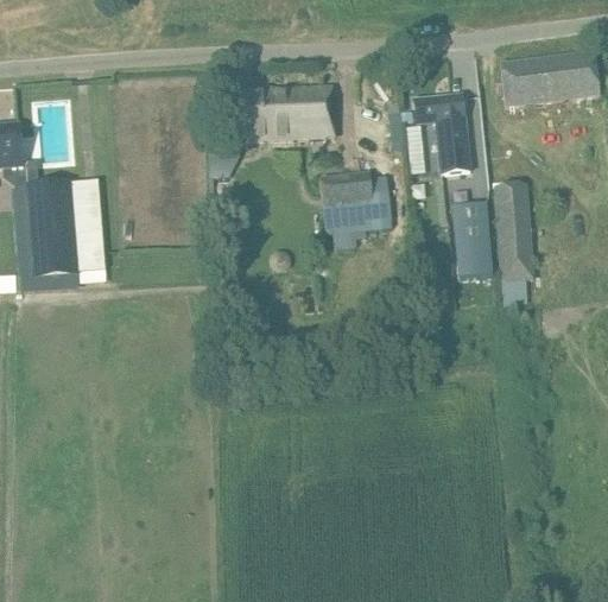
[(595,51),(499,63),(505,106),(600,94),(595,51)]
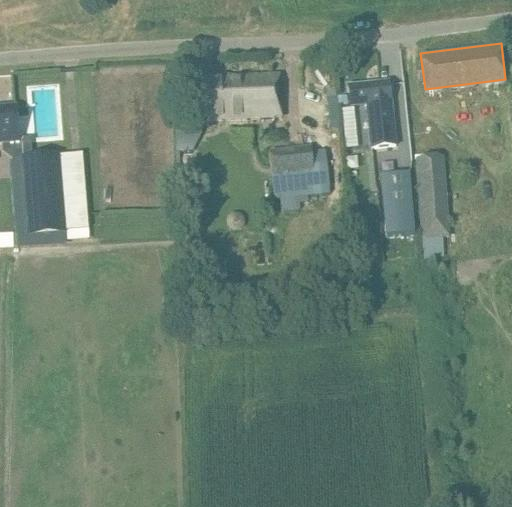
[(280,116),(279,73),(198,75),(200,116),(200,118),(200,119),(201,119),(280,116)]
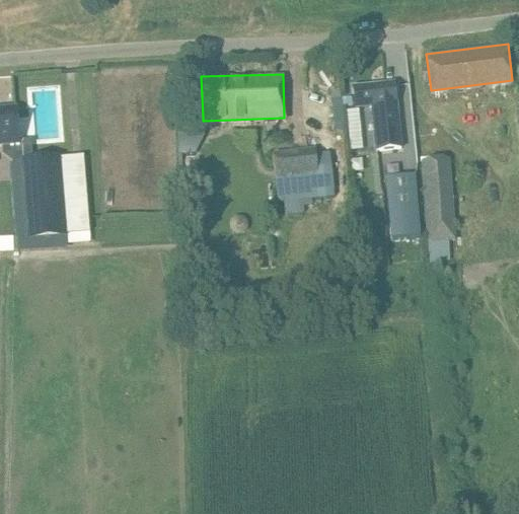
[(398,124),(393,81),(353,85),(355,105),(372,103),(374,127),(398,124)]
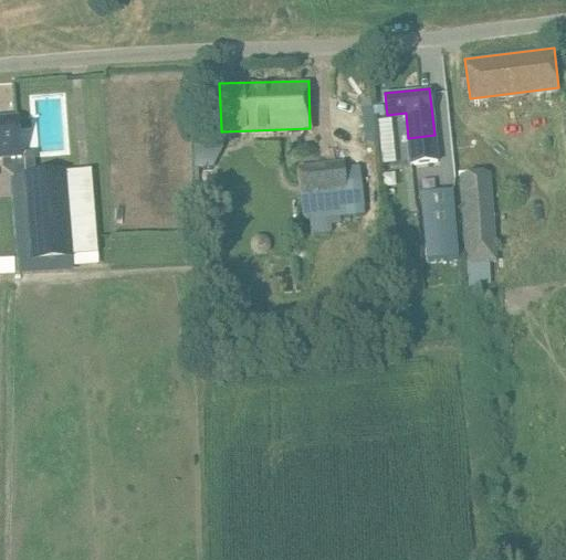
[(374,114),(385,113),(384,102),(373,103),(374,114)]
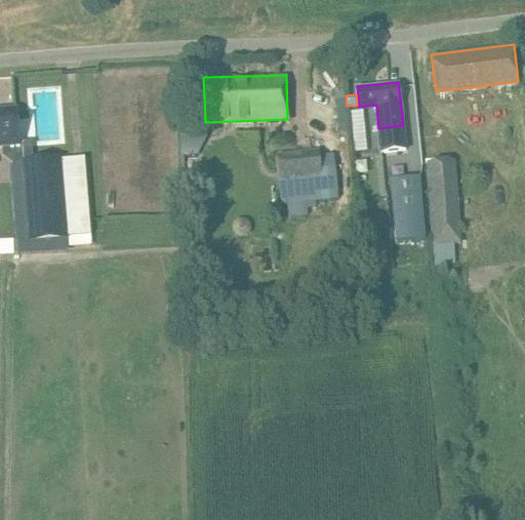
[(0,144),(7,144),(18,143),(18,142),(15,108),(0,109),(0,144)]
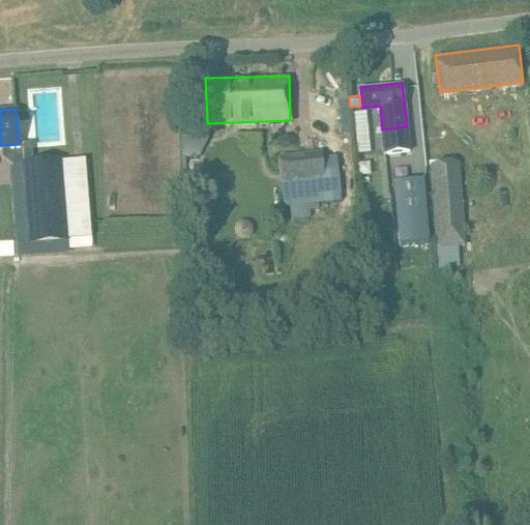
[(358,151),(370,150),(365,109),(354,110),(358,151)]
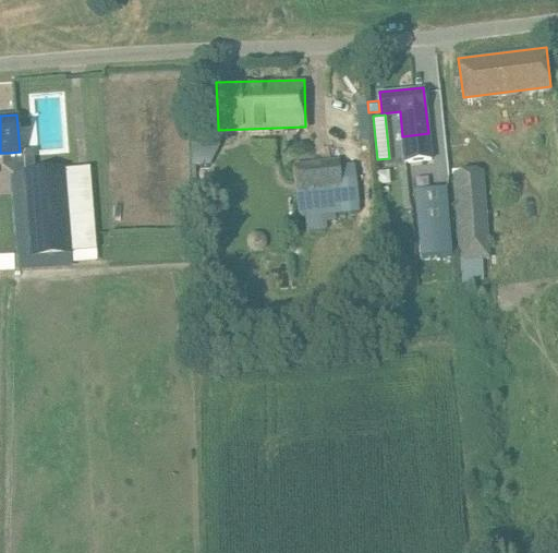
[(209,163),(219,141),(219,130),(218,130),(218,129),(218,127),(191,128),(191,163),(209,163)]
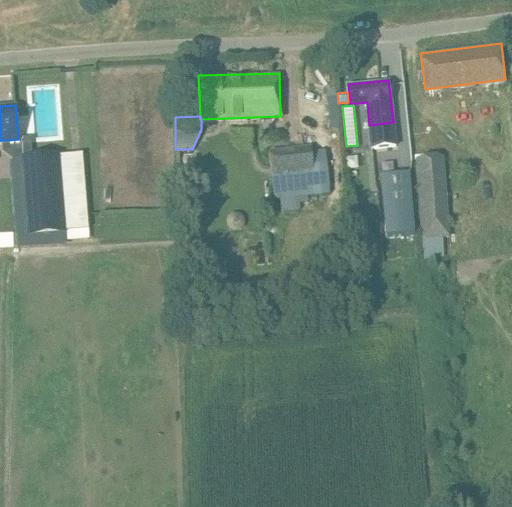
[(32,152),(31,137),(18,138),(18,139),(7,140),(8,147),(14,152),(16,153),(19,153),(32,152)]
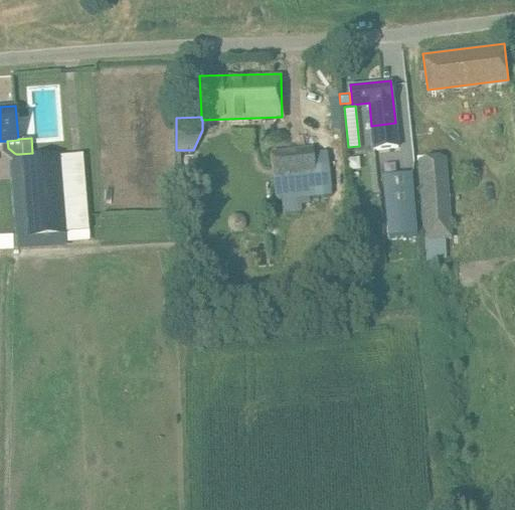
[(313,145),(271,150),(276,199),(282,199),(283,210),(302,208),(302,202),(310,201),(310,195),(332,193),(327,150),(313,151),(313,145)]
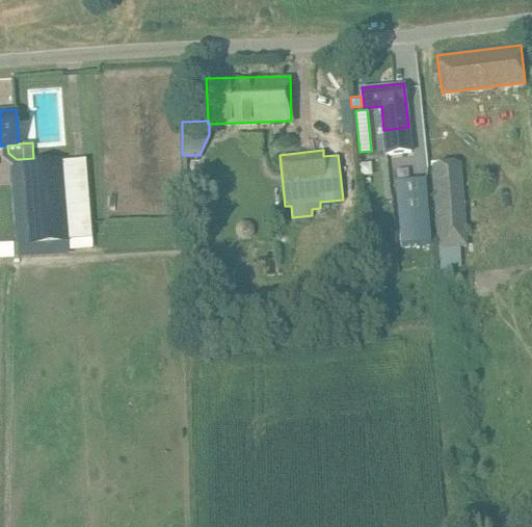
[(33,162),(23,163),(29,242),(67,239),(67,245),(91,243),(85,158),(60,160),(33,162)]
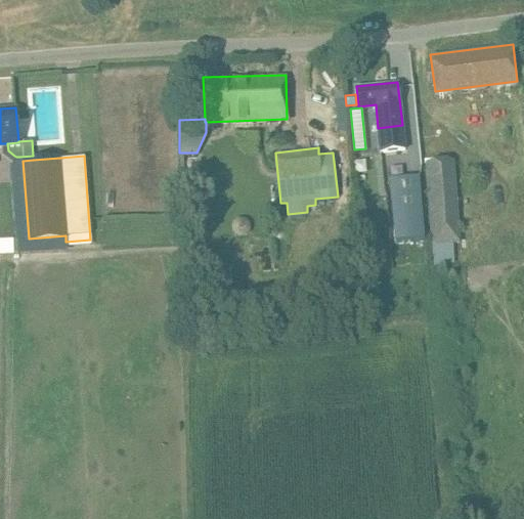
[(454,176),(452,159),(426,160),(432,242),(459,240),(457,222),(446,222),(443,177),(454,176)]
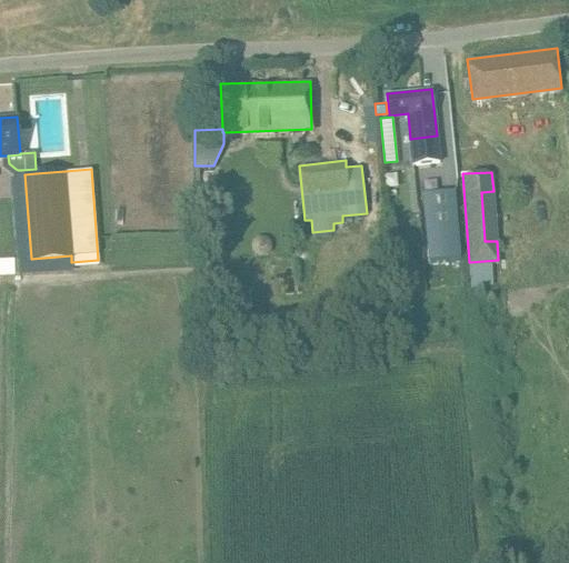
[(453,189),(422,192),(428,260),(459,257),(453,189)]
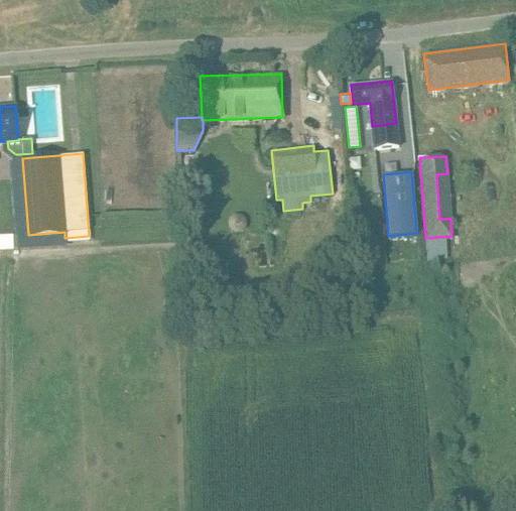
[(0,247),(15,247),(14,230),(0,231),(0,247)]
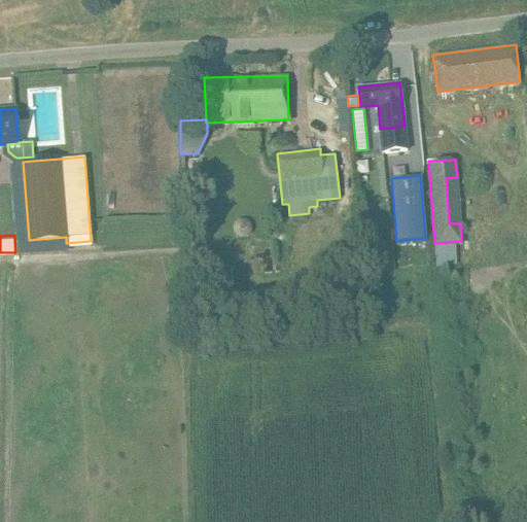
[(281,311),(271,312),(272,322),(282,321),(281,311)]
